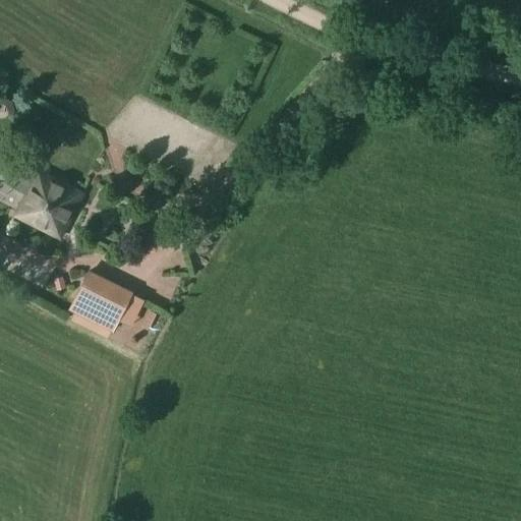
[(9,71),(0,66),(0,76),(4,79),(9,71)]
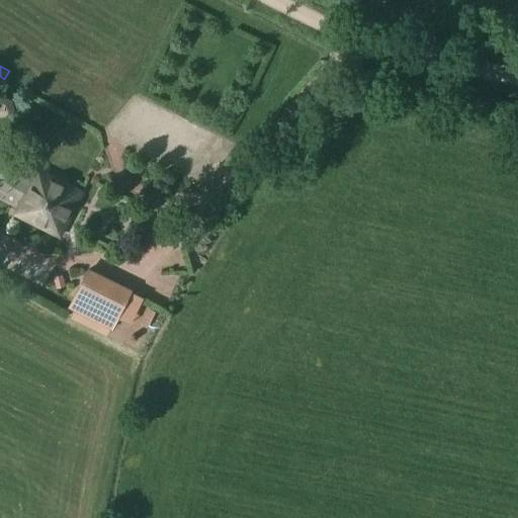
[(26,190),(15,212),(37,224),(39,221),(58,230),(69,208),(72,210),(82,191),(62,180),(60,184),(23,166),(13,184),(26,190)]
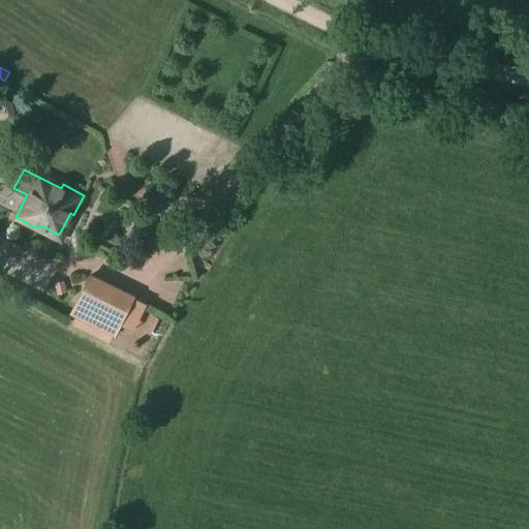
[(89,276),(70,313),(115,335),(133,298),(89,276)]
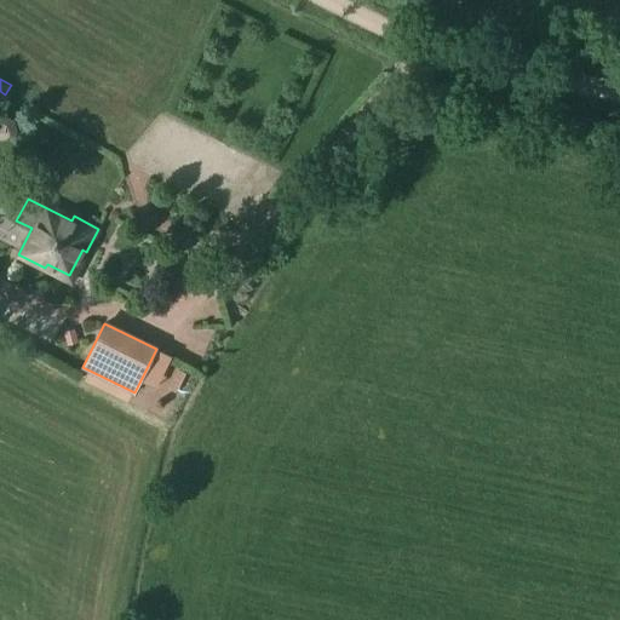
[(78,342),(74,329),(65,332),(68,343),(78,342)]
